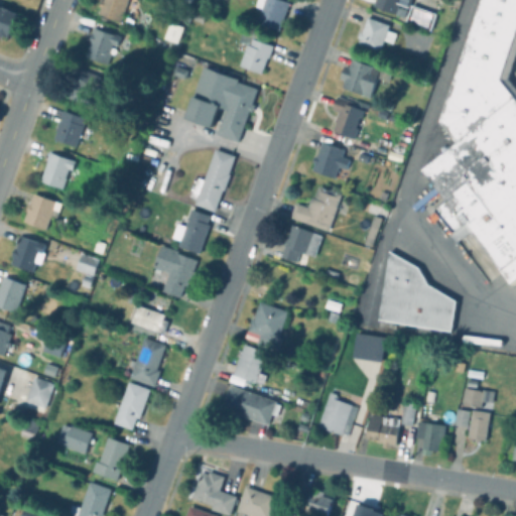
[(136,0),(133,8),(135,13),(133,17),(131,19),(129,25),(97,14),(99,8),(97,7),(99,0),(136,0)]
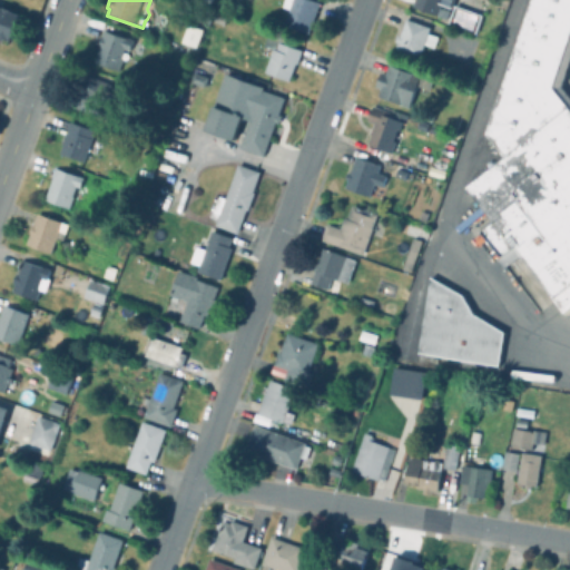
[(310,0),(318,3),(307,36),(282,26),(287,10),(281,7),(283,0),(310,0)]
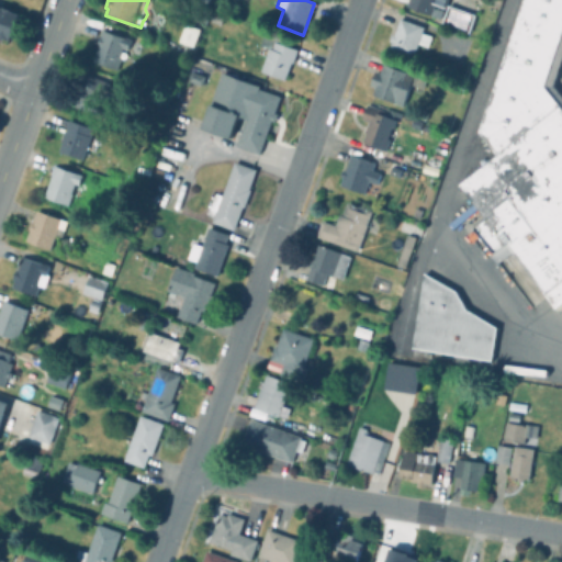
[(442,0),(440,8),(430,3),(429,7),(438,10),(435,18),(414,10),(413,11),(408,10),(409,8),(402,6),(403,0),(442,0)]
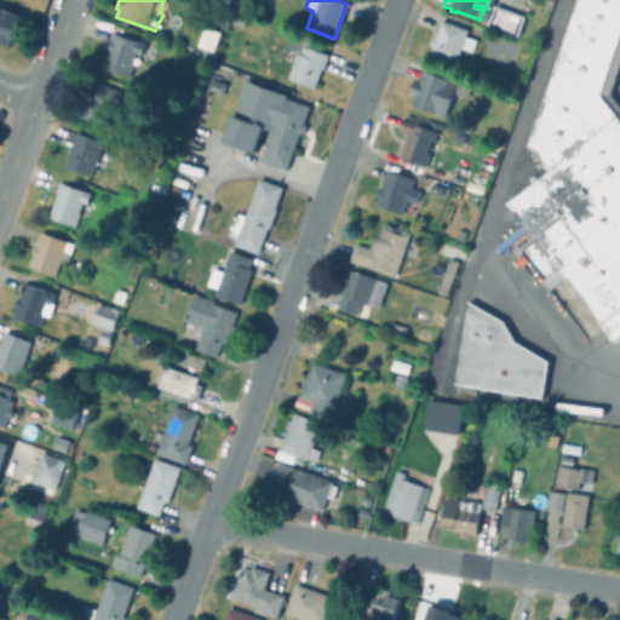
[(575,0),(619,0),(619,74),(616,86),(619,90),(619,337),(610,346),(558,277),(541,291),(520,257),(532,245),(503,206),(543,174),(524,149),(575,0)]
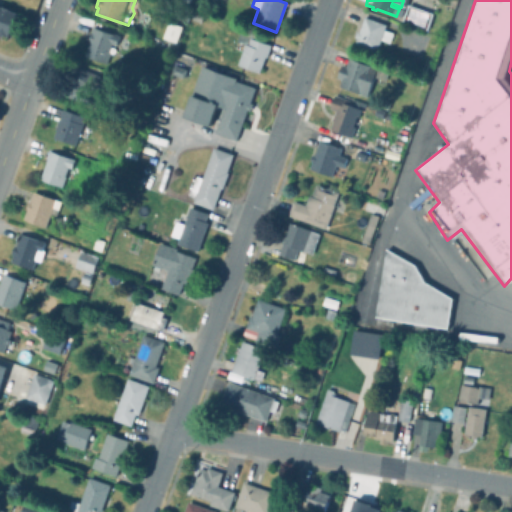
[(428,13),(422,29),(398,21),(404,4),(428,13)]
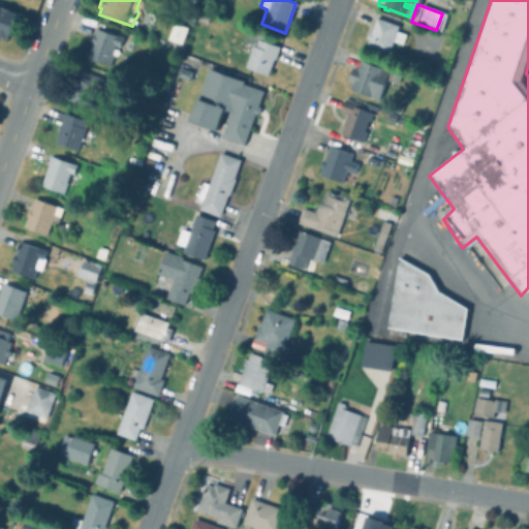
[(0,6),(2,7),(2,5),(8,8),(8,9),(18,12),(8,37),(0,34),(0,6)]
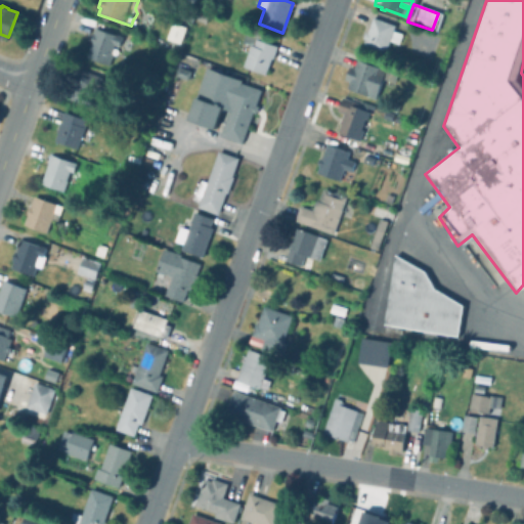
[(368,16),(378,19),(379,16),(384,18),(383,22),(392,25),(390,30),(398,33),(395,43),(387,40),(382,54),(357,46),(360,38),(358,38),(360,31),(363,32),(368,16)]
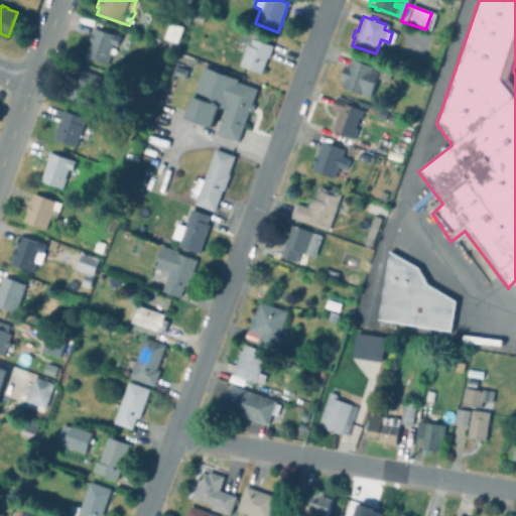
[(183,26),(177,43),(164,38),(170,21),(183,26)]
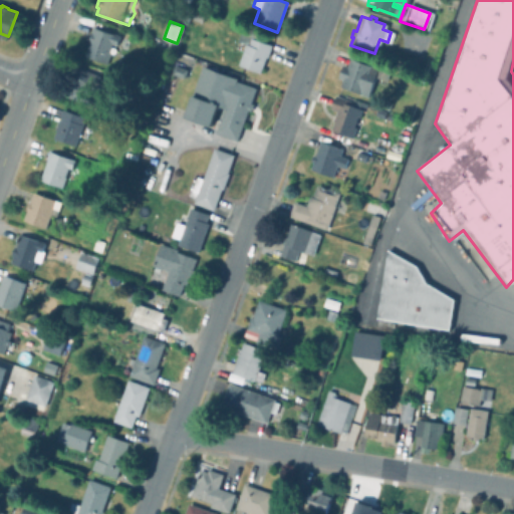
[(91,27),(106,33),(107,31),(119,36),(115,46),(110,44),(107,53),(109,54),(105,64),(83,56),(89,42),(87,41),(89,35),(88,35),(91,27)]
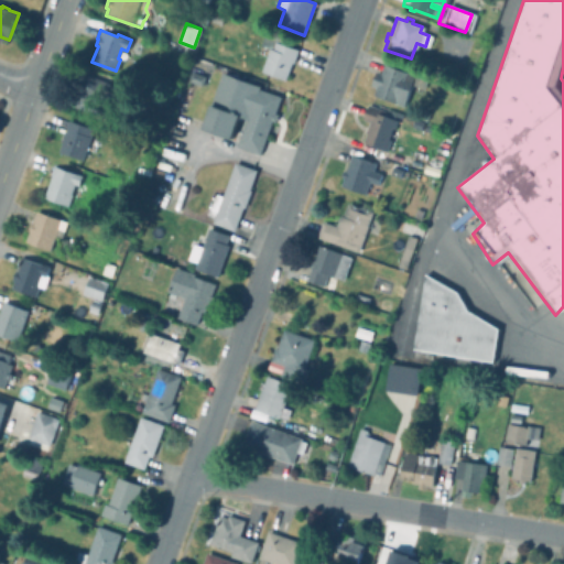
[(297,42),(294,51),(296,52),(291,65),(290,64),(283,82),(259,72),(264,58),(253,54),(256,47),(253,46),(256,42),(259,44),(264,30),(297,42)]
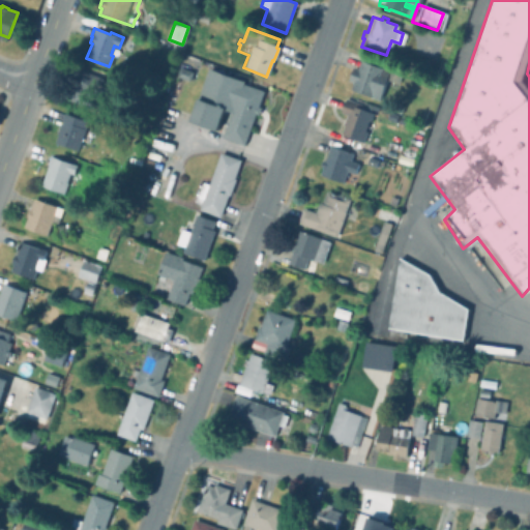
[(196,60),(194,66),(180,60),(182,55),(196,60)]
